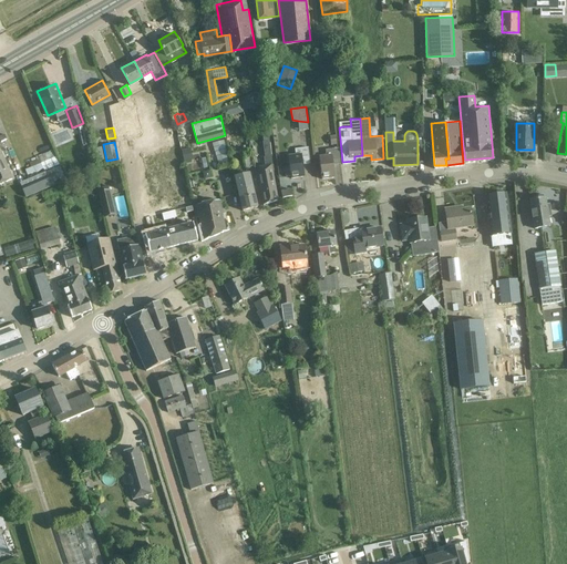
[(101,145),(93,146),(96,164),(105,163),(101,145)]
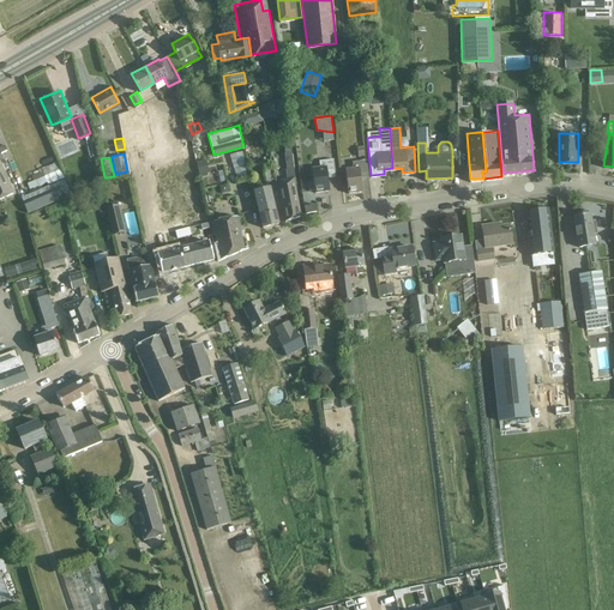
[(209,170),(206,157),(197,159),(199,173),(209,170)]
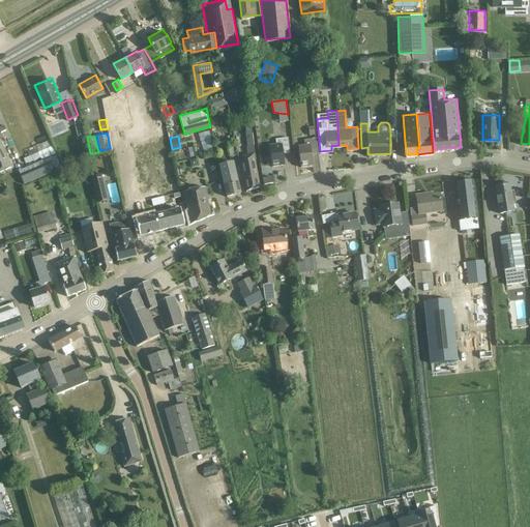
[(275,137),(275,142),(269,143),(270,153),(266,154),(267,163),(271,163),(272,164),(285,163),(283,151),(290,150),(288,136),(275,137)]
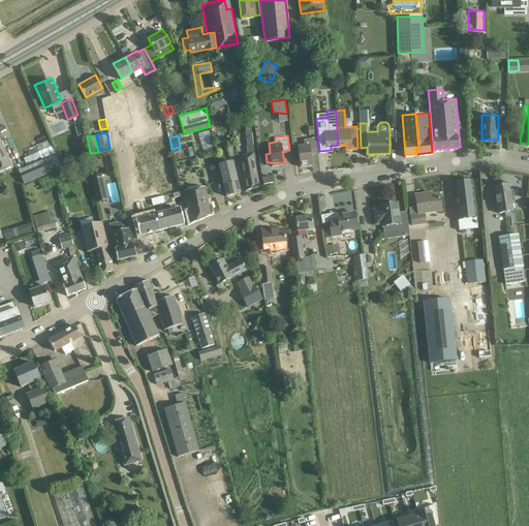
[(304,137),(304,143),(298,144),(300,164),(312,163),(311,152),(317,151),(316,136),(304,137)]
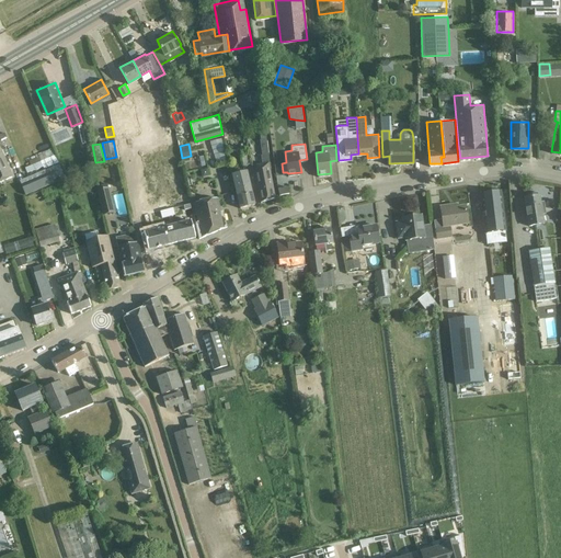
[(0,147),(0,179),(12,174),(0,147)]
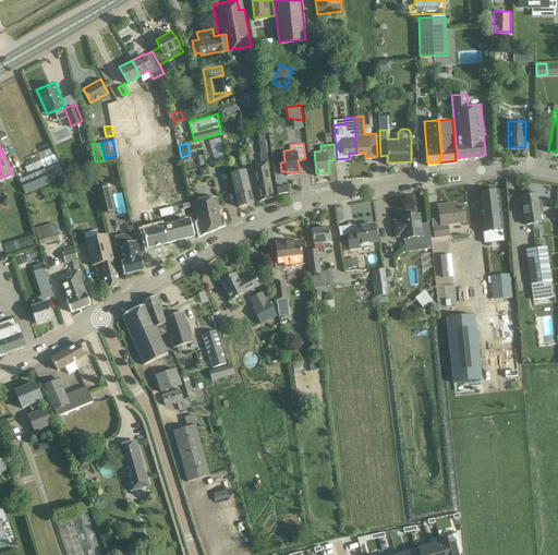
[(267,159),(254,161),(253,167),(259,200),(269,196),(274,195),(267,159)]
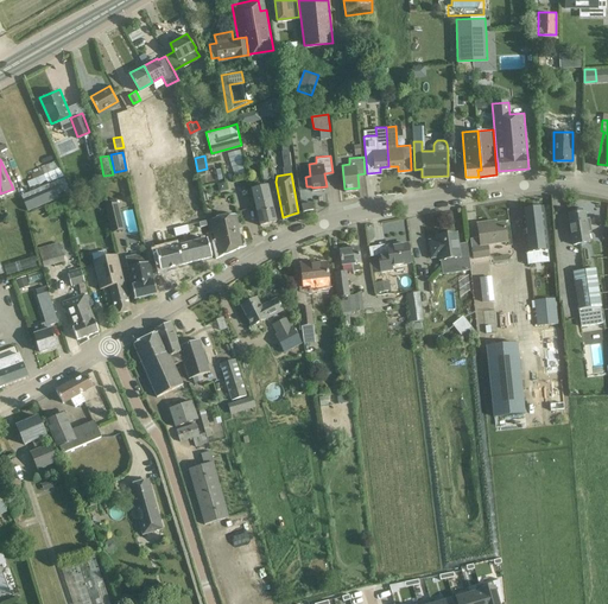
[(42,190),(23,197),(27,209),(69,191),(64,180),(62,176),(39,185),(42,190)]
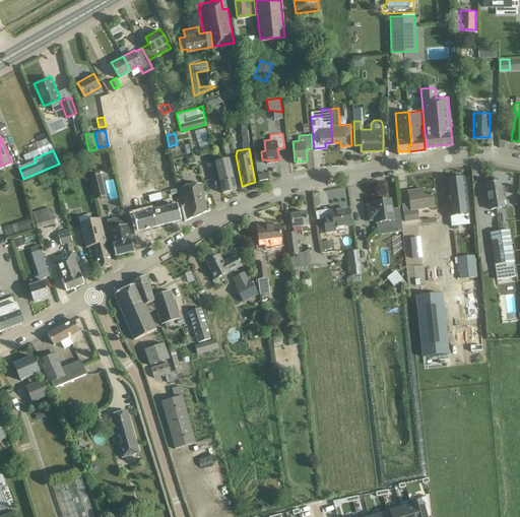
[(229,156),(215,159),(222,191),(236,188),(229,156)]
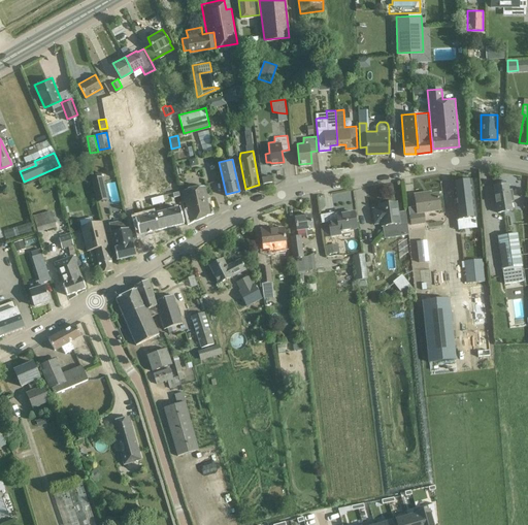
[(271,173),(262,175),(263,182),(272,181),(271,173)]
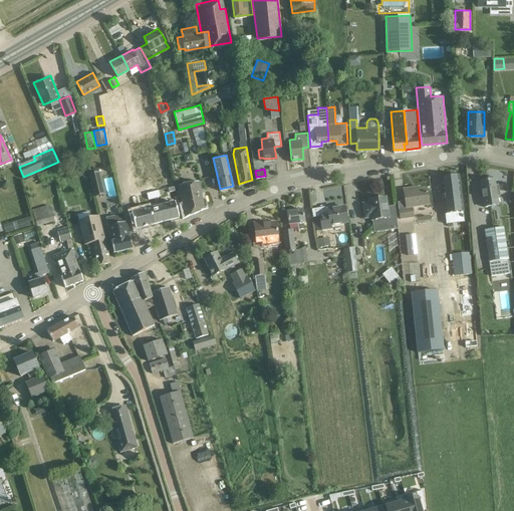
[(88,172),(89,177),(93,195),(104,193),(99,170),(88,172)]
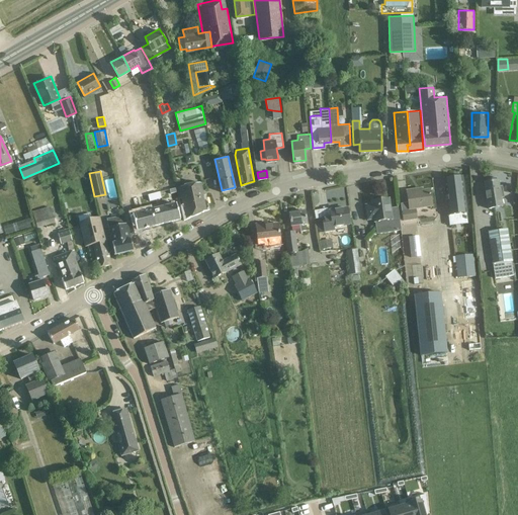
[(466,210),(462,174),(443,176),(448,212),(466,210)]
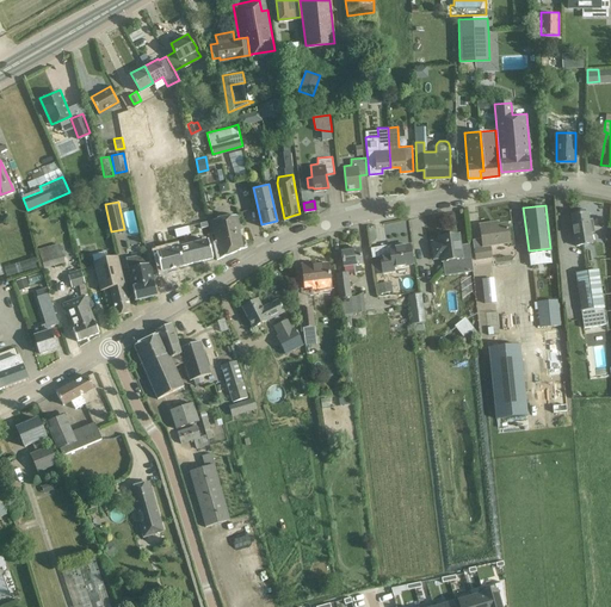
[(586,210),(585,206),(579,208),(579,211),(571,212),(576,245),(592,241),(591,230),(593,229),(592,217),(588,217),(587,210),(586,210)]
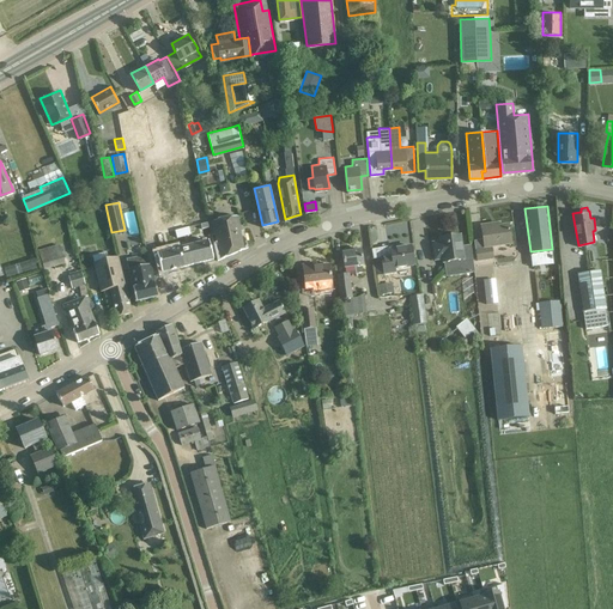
[(214,218),(213,218),(216,231),(217,239),(213,241),(217,259),(220,256),(226,255),(240,249),(244,247),(248,245),(244,227),(240,229),(237,213),(232,214),(218,218),(214,218)]
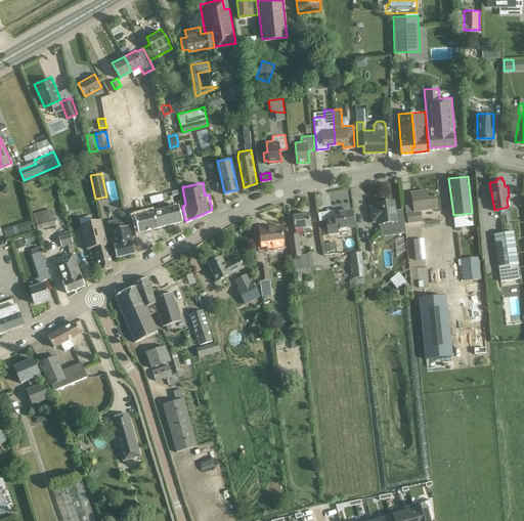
[(412,203),(405,204),(408,221),(422,219),(420,208),(437,206),(434,189),(420,191),(420,189),(411,190),(412,203)]
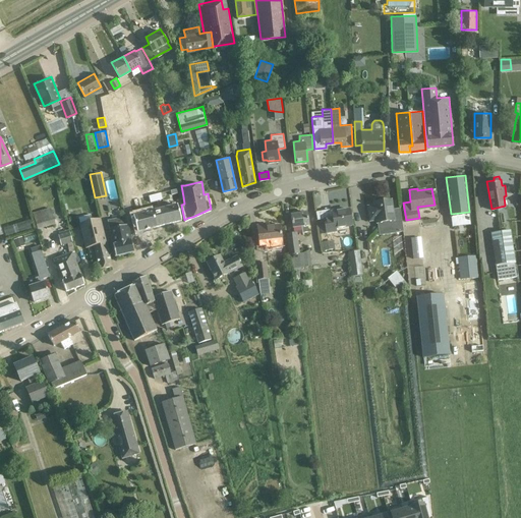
[(374,204),(367,204),(369,219),(377,218),(377,221),(393,219),(394,221),(395,231),(403,230),(400,206),(397,207),(393,208),(391,197),(373,199),(374,204)]
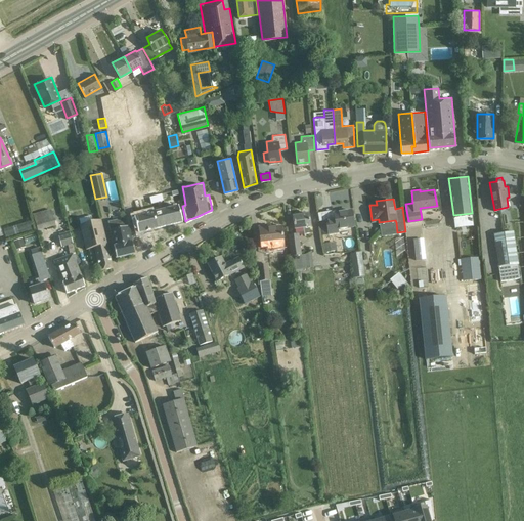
[(178,204),(163,208),(166,223),(182,219),(178,204)]
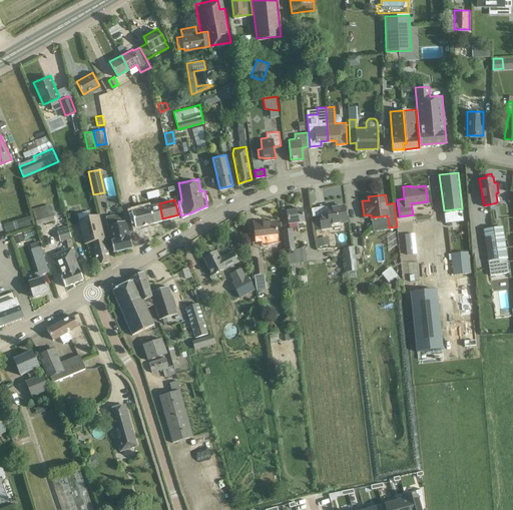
[(49,202),(32,207),(37,223),(54,218),(49,202)]
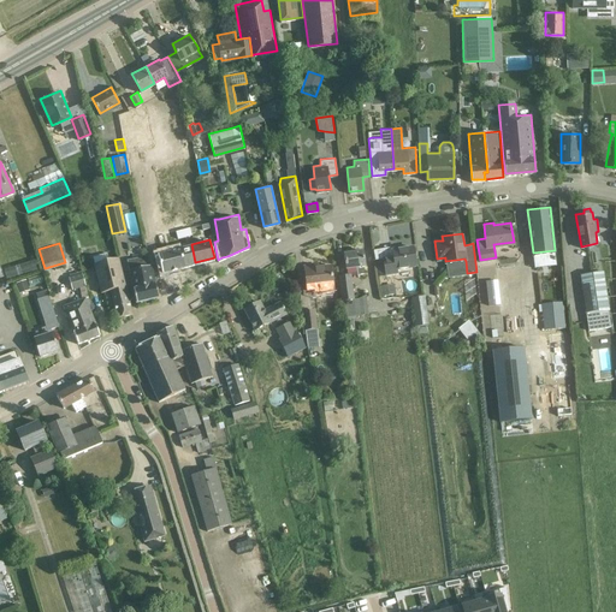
[(177,248),(175,248),(179,267),(195,262),(191,244),(177,248)]
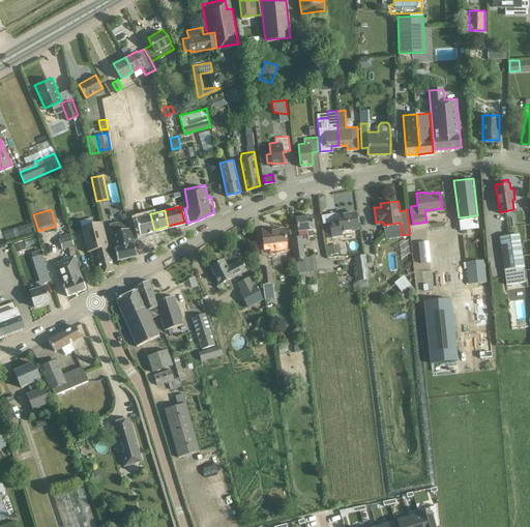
[(342,234),(342,230),(358,228),(355,210),(337,213),(339,218),(329,220),(331,235),(342,234)]
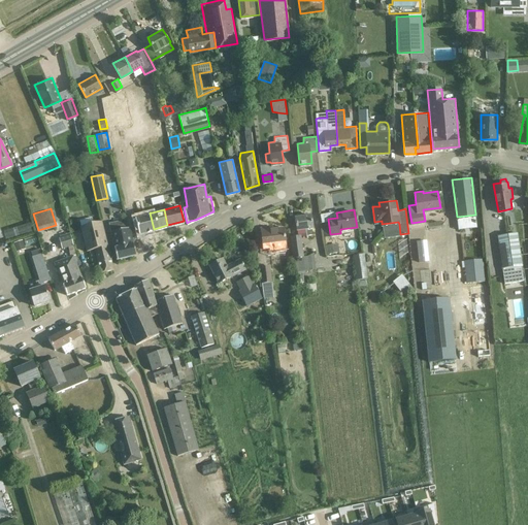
[(150,212),(135,217),(139,232),(154,229),(150,212)]
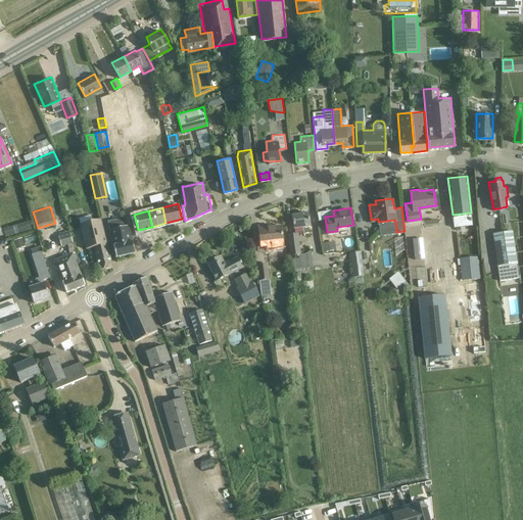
[(294,227),(302,226),(303,231),(310,231),(308,225),(310,224),(307,210),(292,214),(294,227)]
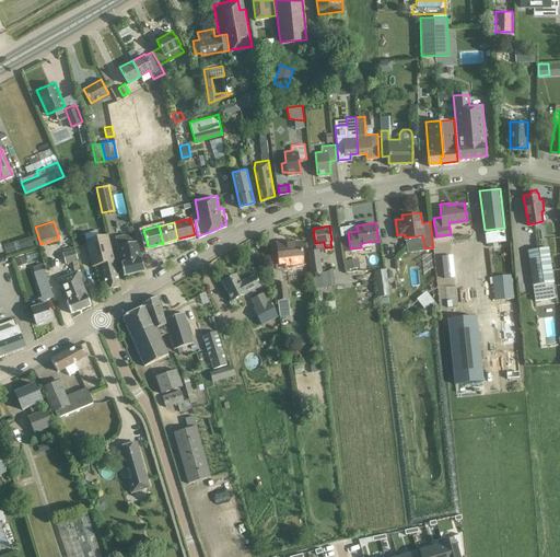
[(107,287),(109,287),(117,285),(120,283),(107,232),(85,238),(92,265),(101,263),(107,287)]
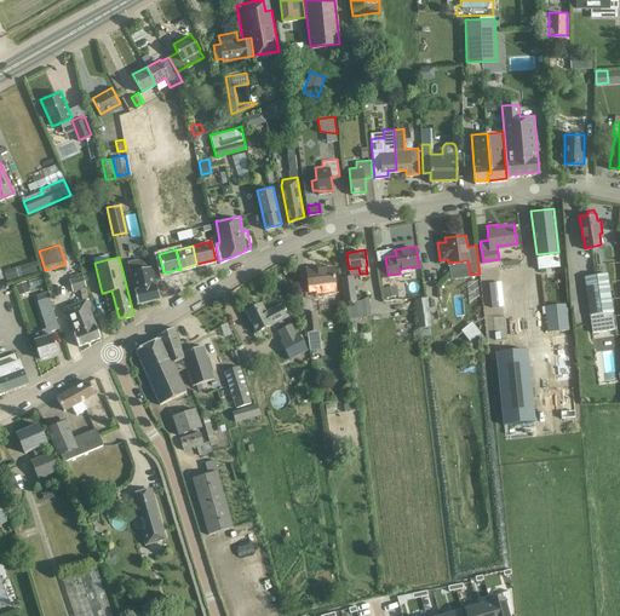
[(153,264),(130,270),(133,288),(137,303),(160,298),(153,264)]
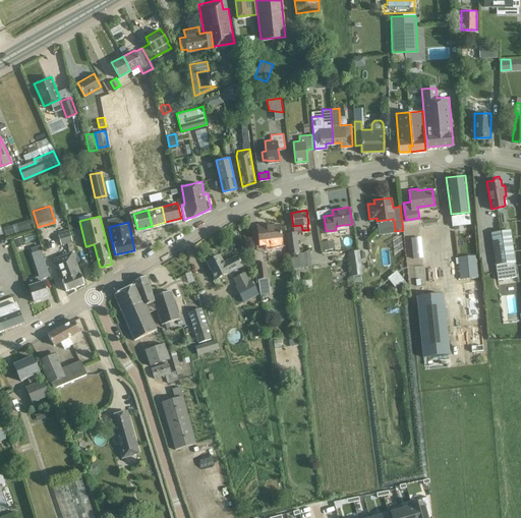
[(257,226),(259,243),(267,242),(267,244),(282,242),(280,223),(257,226)]
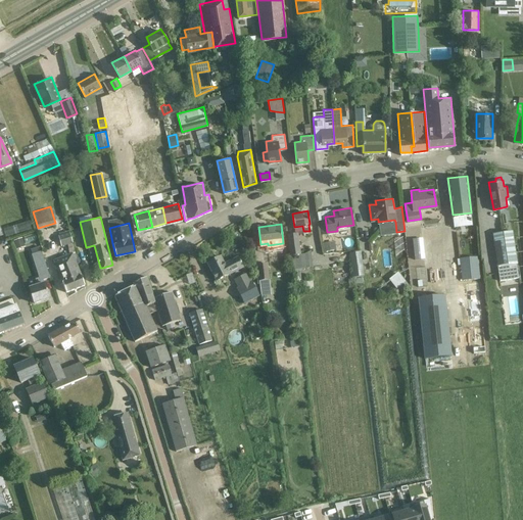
[(419,230),(411,231),(412,242),(420,241),(419,230)]
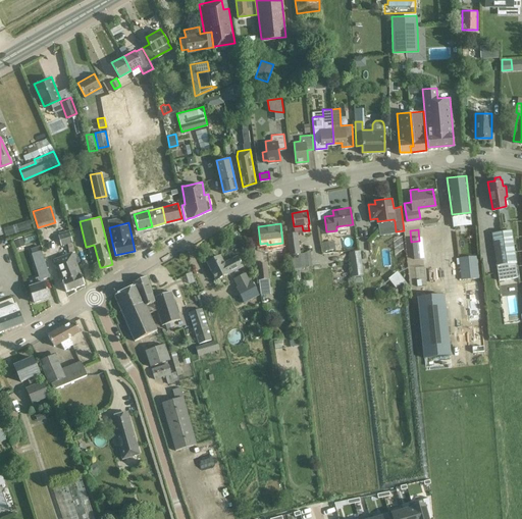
[(511,229),(491,232),(497,270),(499,277),(518,274),(517,267),(511,229)]
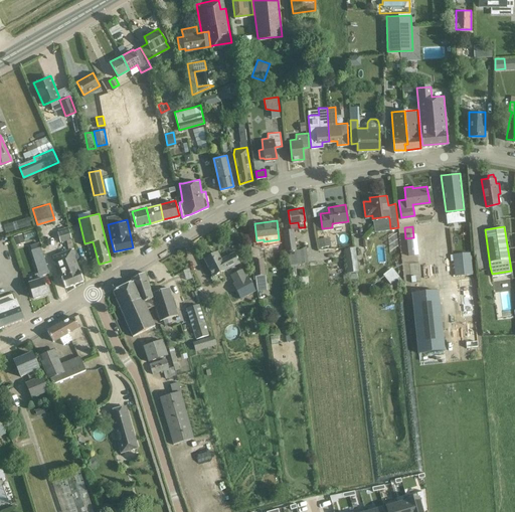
[(68,227),(57,230),(60,240),(71,237),(68,227)]
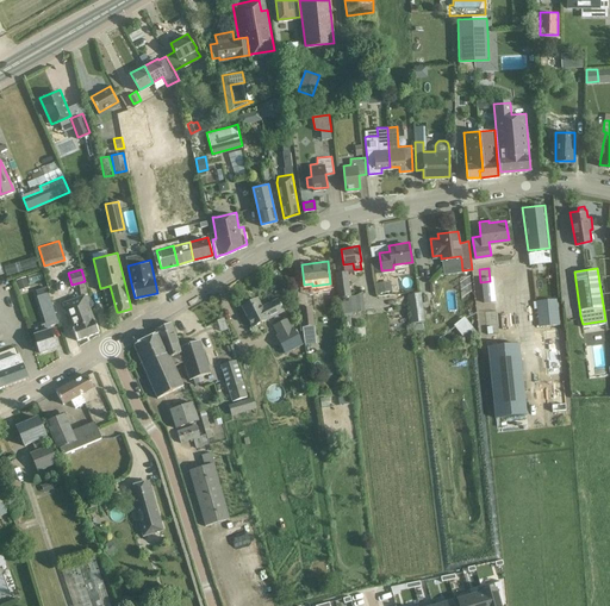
[(348,269),(335,272),(338,297),(340,297),(342,312),(365,308),(362,289),(356,293),(350,294),(348,269)]
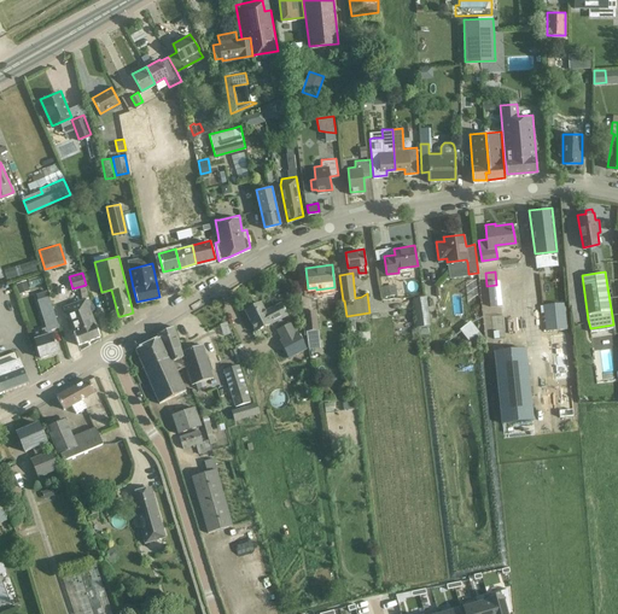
[(29,288),(27,278),(16,281),(19,292),(29,288)]
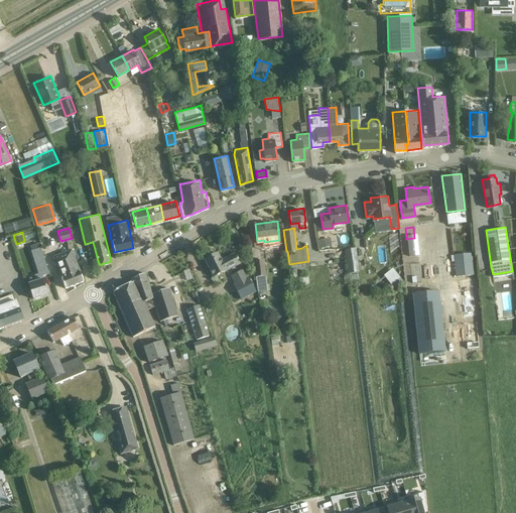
[(330,236),(317,238),(319,247),(332,245),(330,236)]
